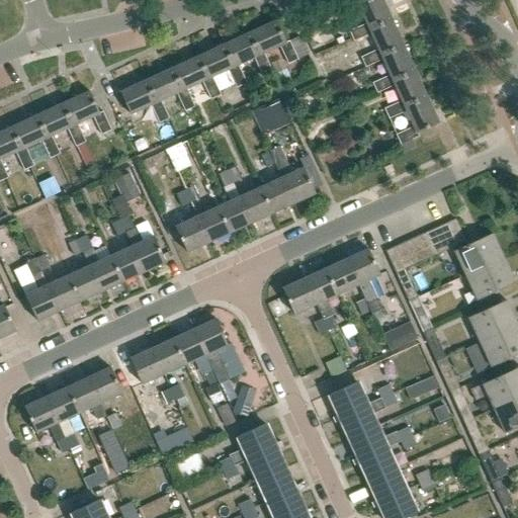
[(364,0),(357,3),(366,23),(349,31),(353,41),(370,33),(369,30),(392,20),(381,0),(364,0)]
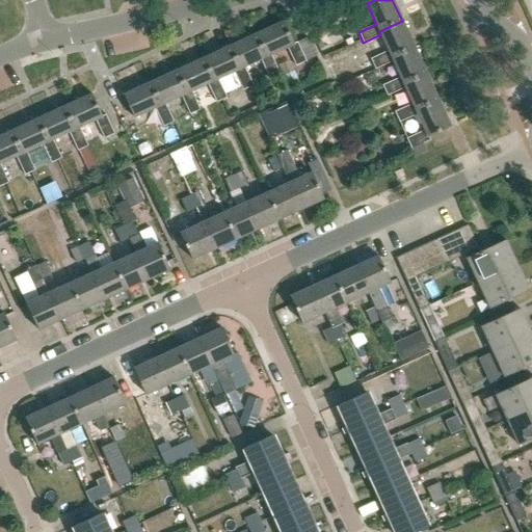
[(321,12),(325,31),(343,27),(338,8),(321,12)]
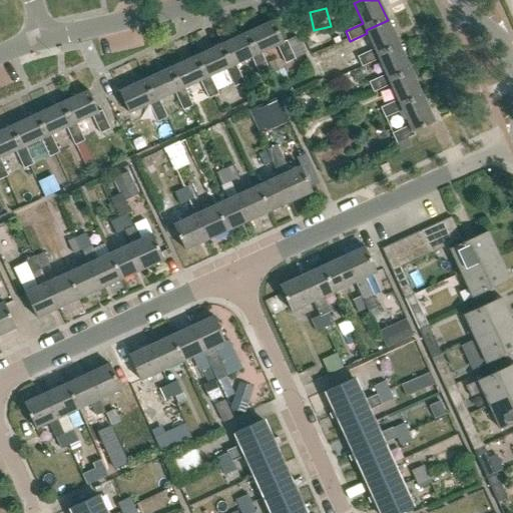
[(377,55),(399,45),(388,20),(366,30),(367,33),(374,49),(357,57),(362,66),(379,59),(377,55)]
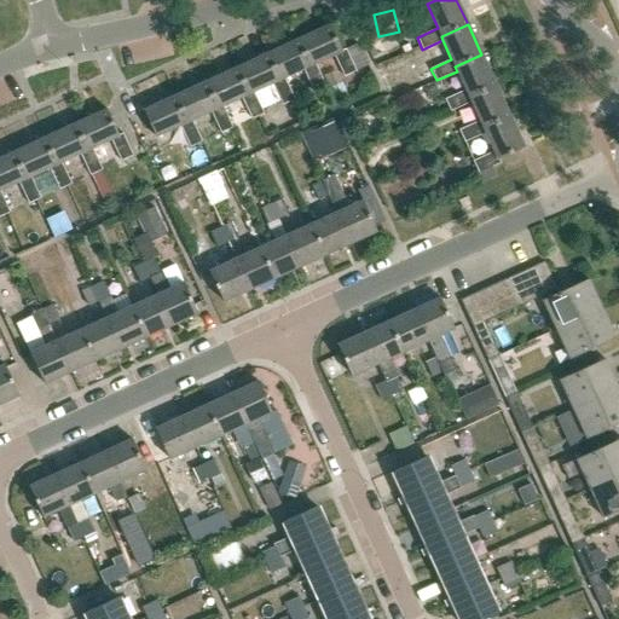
[(311,67),(316,64),(334,56),(343,77),(356,71),(346,50),(342,51),(330,25),(299,40),(311,67)]
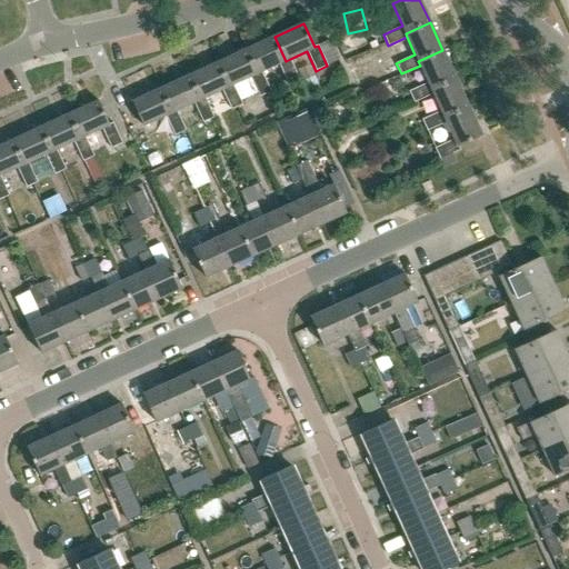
[(246,50),(257,73),(261,71),(279,63),(288,83),(299,79),(290,59),(286,61),(275,37),(246,50)]
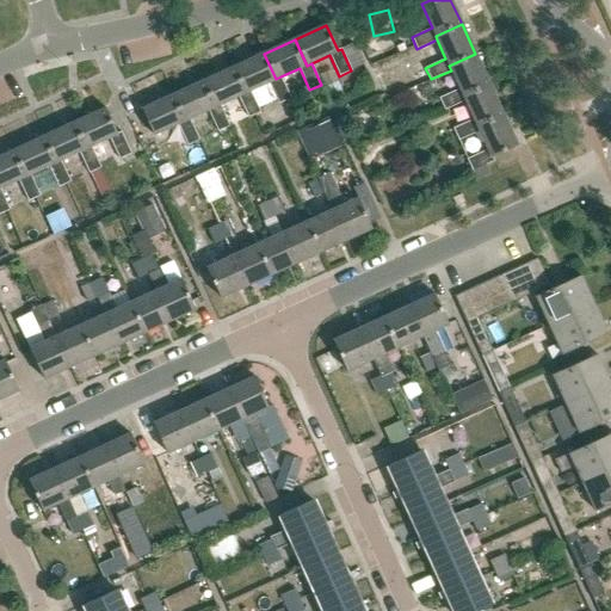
[(234,67),(246,93),(251,91),(269,82),(279,104),(290,99),(281,76),(276,79),(264,54),(234,67)]
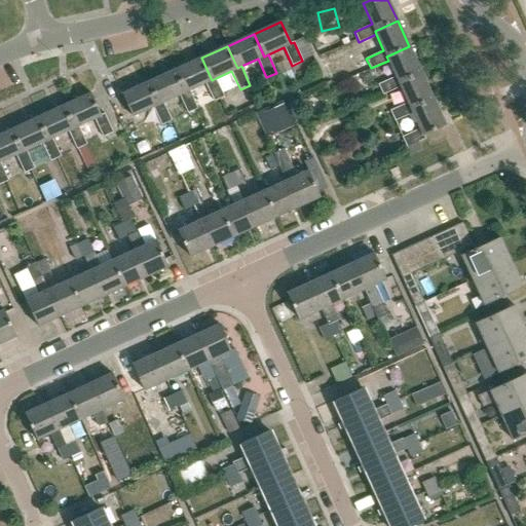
[(399,83),(421,73),(409,46),(386,57),(388,61),(396,76),(378,84),(382,95),(400,86),(399,83)]
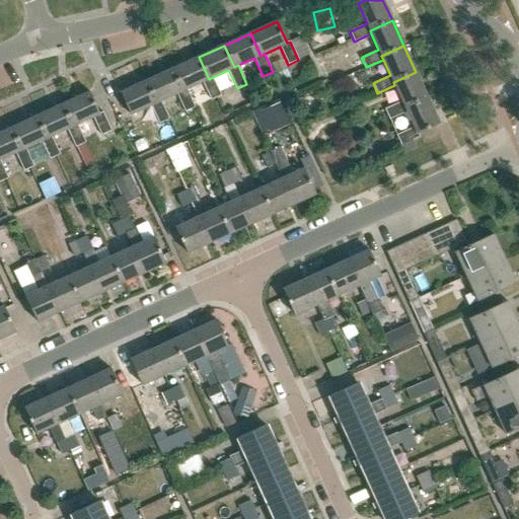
[(221,95),(213,77),(209,79),(199,57),(172,69),(182,91),(187,89),(203,82),(211,100),(221,95)]
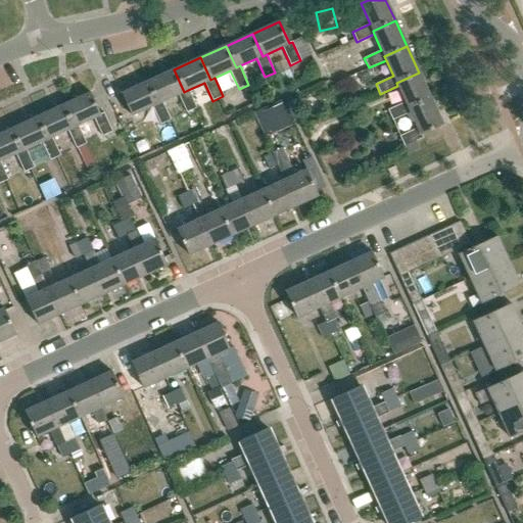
[(196,108),(188,90),(184,92),(174,69),(148,81),(158,103),(162,102),(178,94),(187,113),(196,108)]
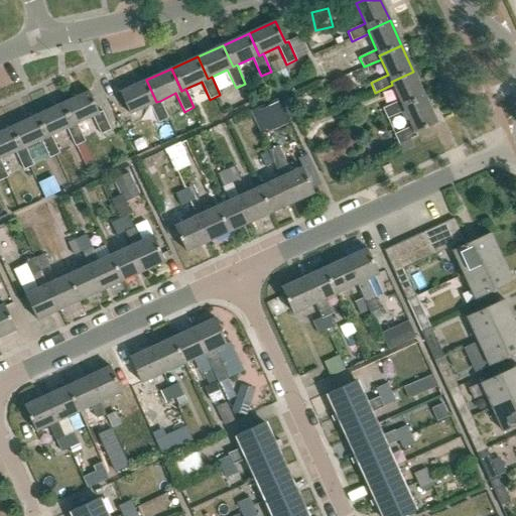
[(402,107),(424,97),(413,72),(391,82),(392,85),(400,101),(382,109),(387,119),(404,111),(402,107)]
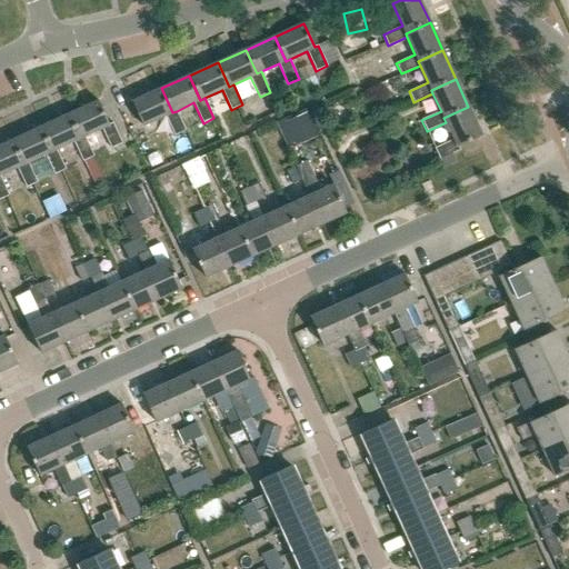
[(186,131),(177,111),(172,112),(161,88),(132,102),(143,126),(166,116),(175,136),(186,131)]
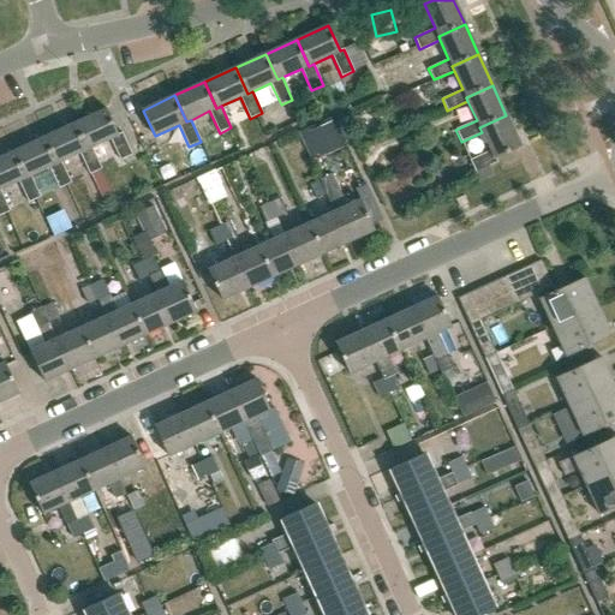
[(87,149),(91,148),(111,138),(120,161),(132,155),(121,133),(118,135),(106,109),(75,124),(87,149)]
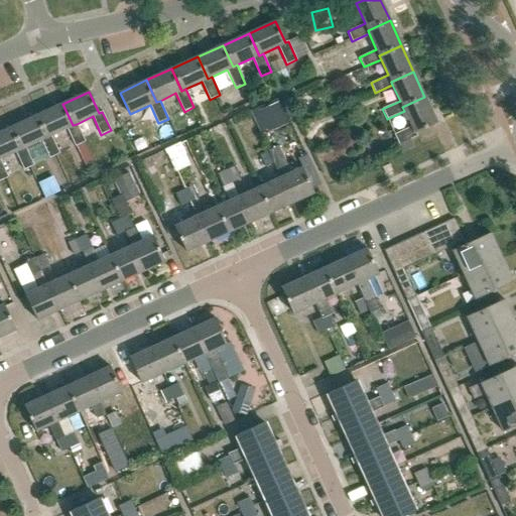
[(402,107),(404,111),(411,126),(394,134),(399,144),(409,139),(416,136),(415,133),(436,123),(424,97),(402,107)]
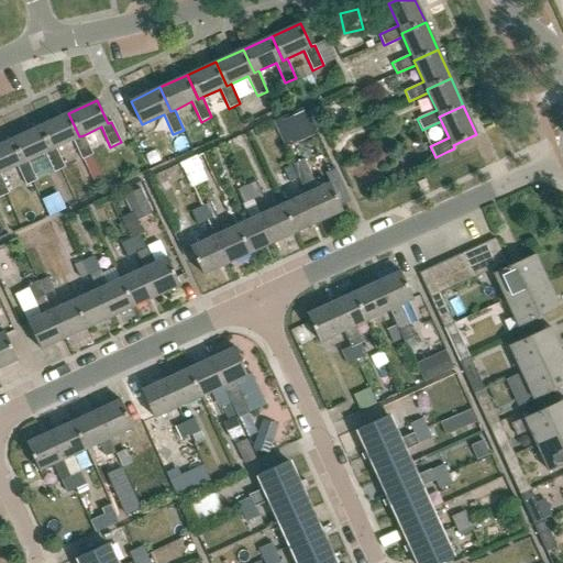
[(92,155),(84,135),(79,136),(68,113),(41,125),(52,150),(55,147),(73,140),(81,159),(92,155)]
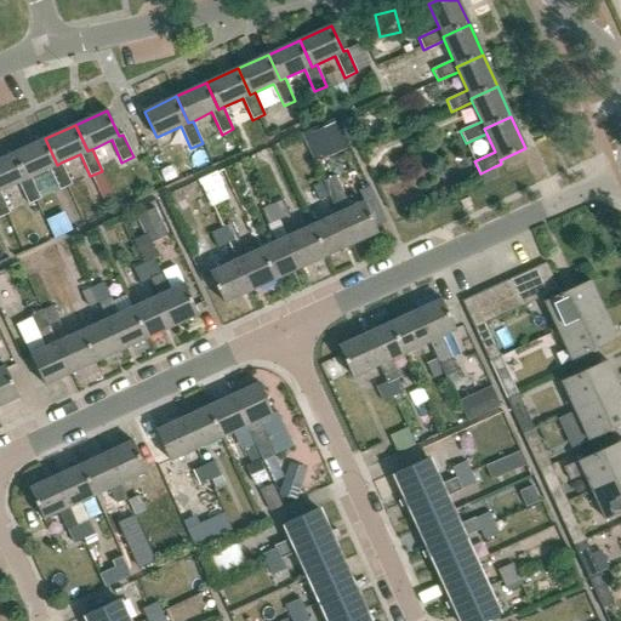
[(334,125),(312,135),(323,159),(345,149),(334,125)]
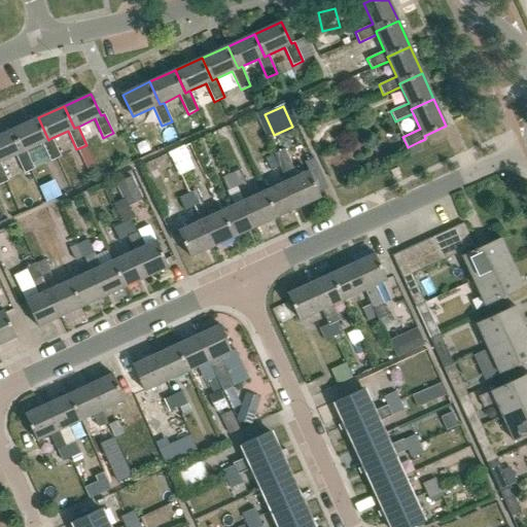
[(61,156),(51,138),(48,140),(38,117),(11,130),(22,152),(26,150),(42,143),(50,162),(61,156)]
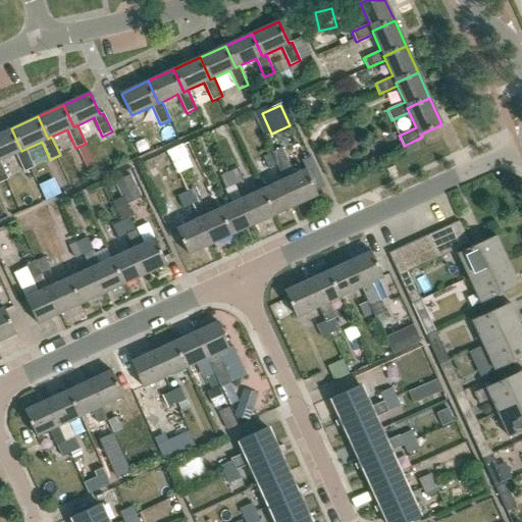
[(34,167),(25,149),(21,151),(11,128),(0,134),(0,160),(15,153),(23,172),(34,167)]
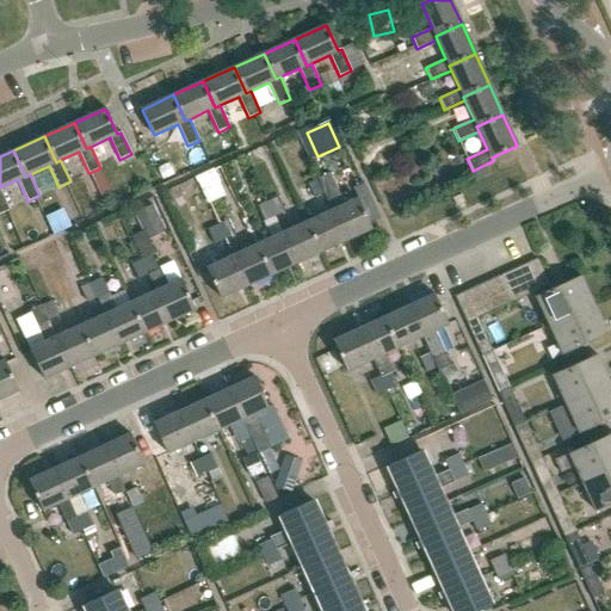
[(123,178),(144,168),(137,152),(115,161),(123,178)]
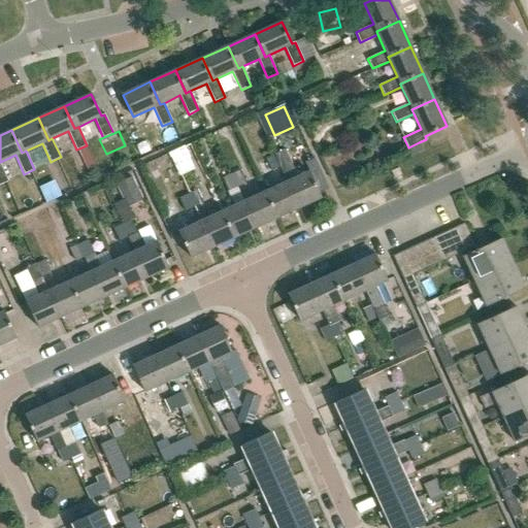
[(423,150),(420,143),(419,142),(408,147),(409,151),(411,155),(423,150)]
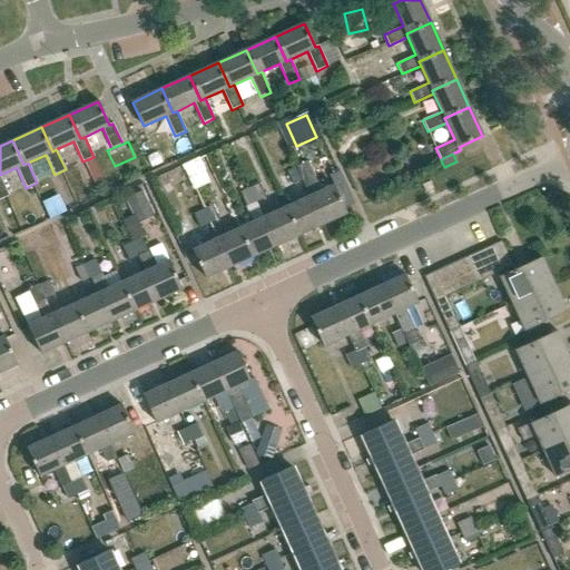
[(355,157),(340,163),(350,185),(364,178),(355,157)]
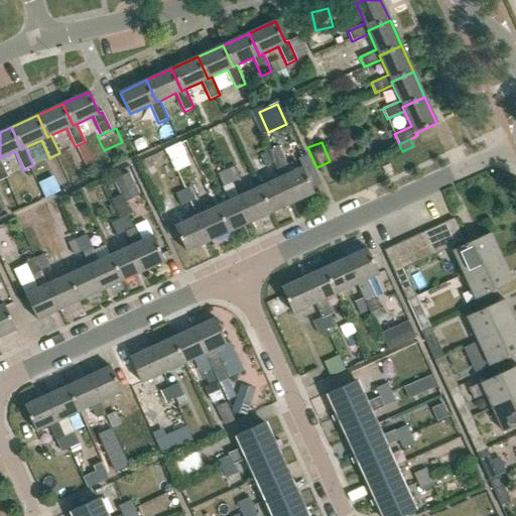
[(277,147),(268,151),(280,177),(292,204),(313,194),(310,187),(319,183),(320,182),(307,155),(306,155),(298,159),(302,168),(289,174),(283,159),(277,147)]
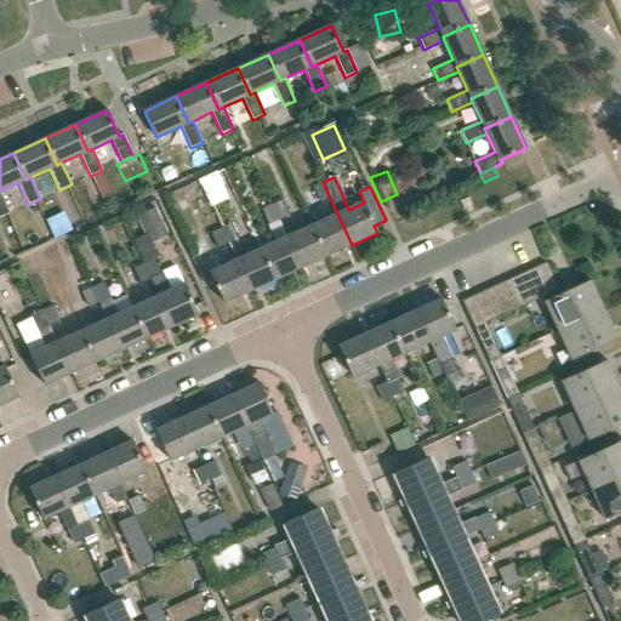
[(326,256),(352,245),(323,182),(312,187),(303,191),(309,206),(319,201),(326,220),(312,226),(326,256)]
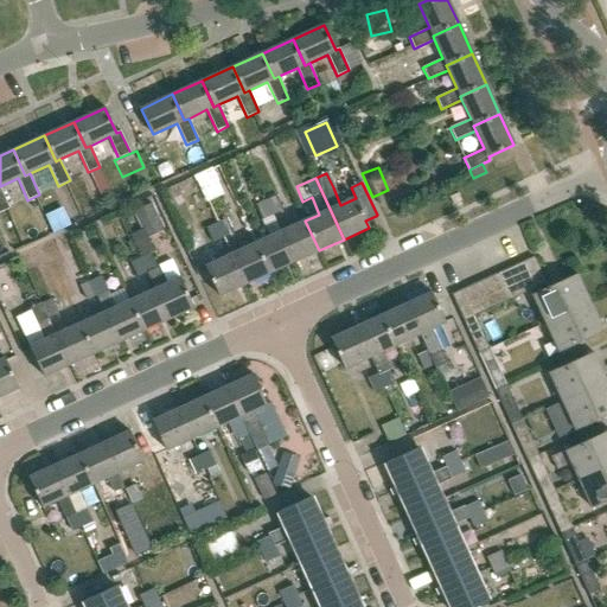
[(209,181),(197,189),(209,211),(222,204),(209,181)]
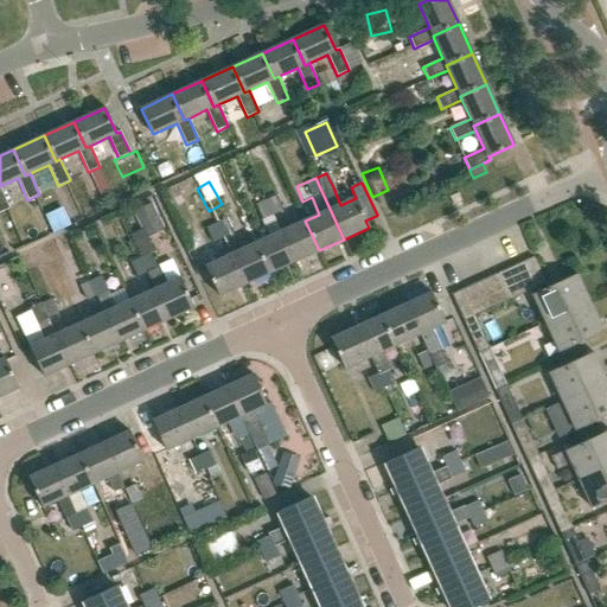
[(266,200),(273,215),(283,210),(276,196),(266,200)]
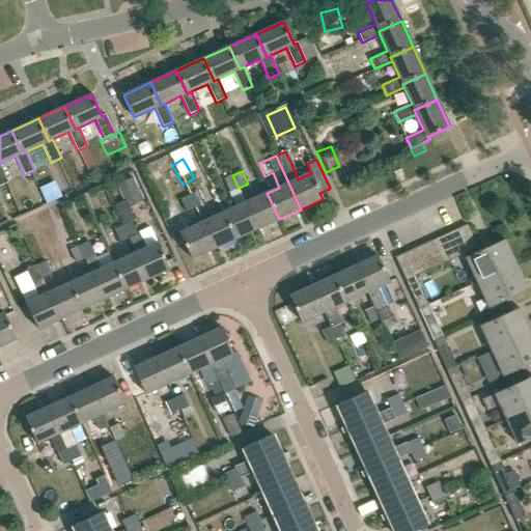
[(229,192),(239,188),(232,175),(223,179),(229,192)]
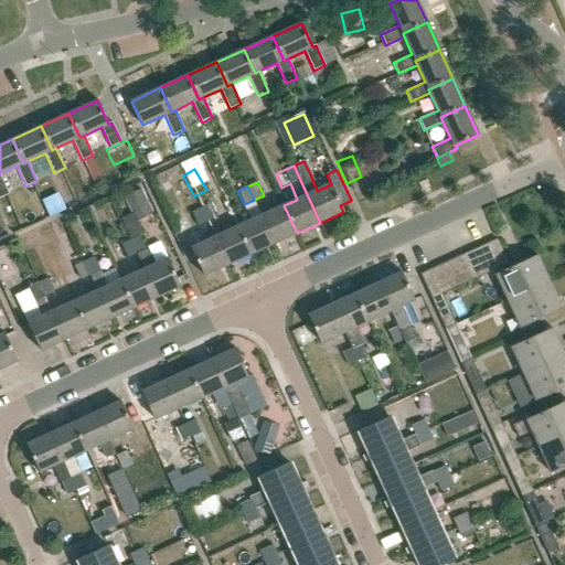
[(135,222),(152,214),(140,189),(124,198),(135,222)]
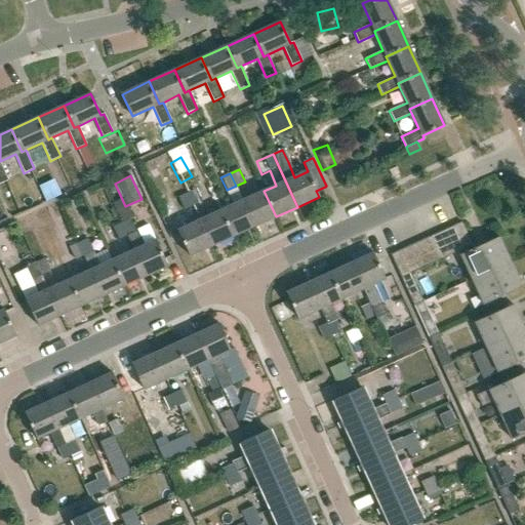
[(62,195),(54,179),(40,187),(46,201),(62,195)]
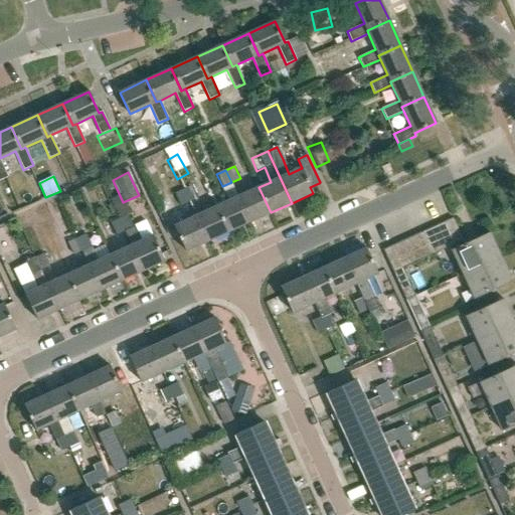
[(189,201),(198,197),(192,186),(183,190),(189,201)]
